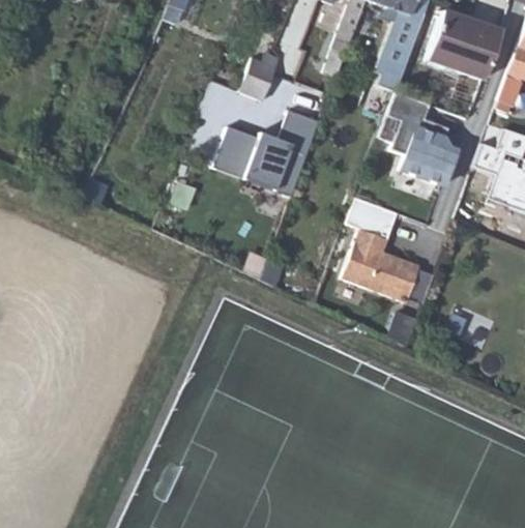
[(171,0),(170,6),(183,10),(186,0),(171,0)]
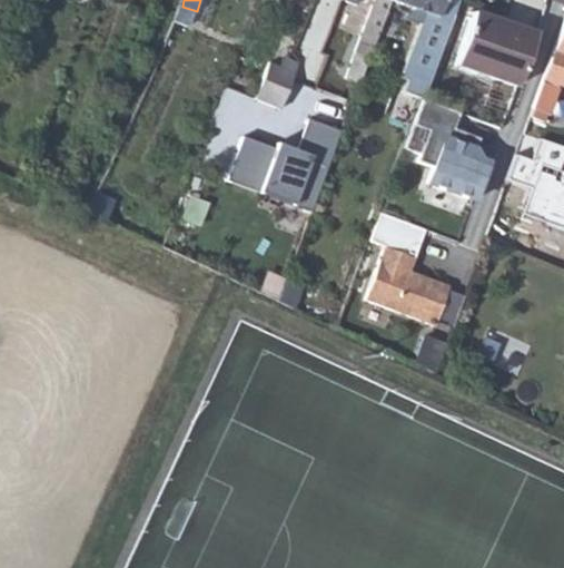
[(376,0),(349,78),(363,84),(392,0),(376,0)]
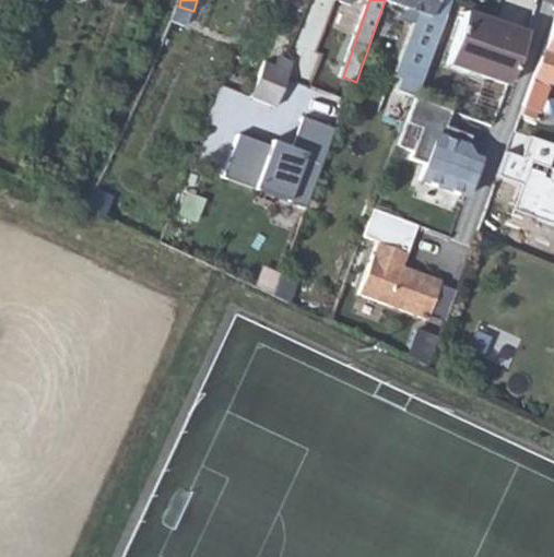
[(392,0),(434,14),(438,0),(392,0)]
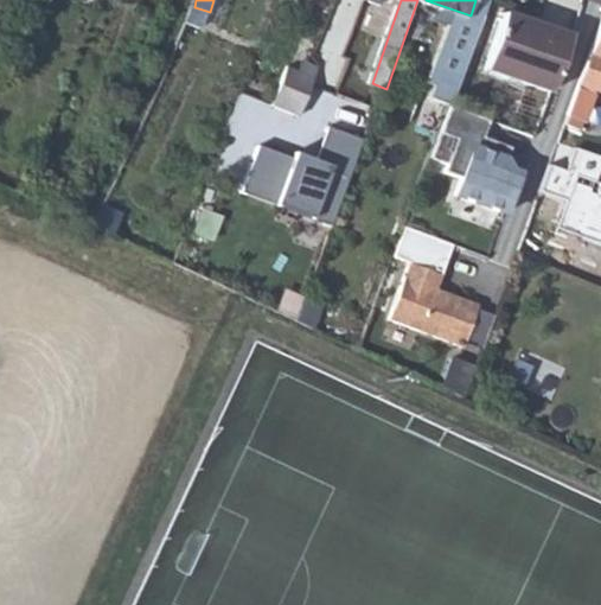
[(574,37),(506,12),(485,69),(552,94),(574,37)]
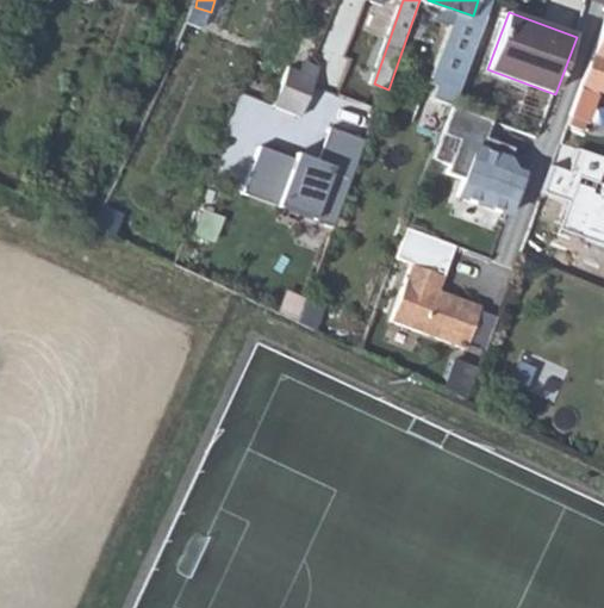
[(456,104),(466,76),(489,17),(481,13),(475,31),(467,28),(460,47),(453,45),(434,95),(456,104)]
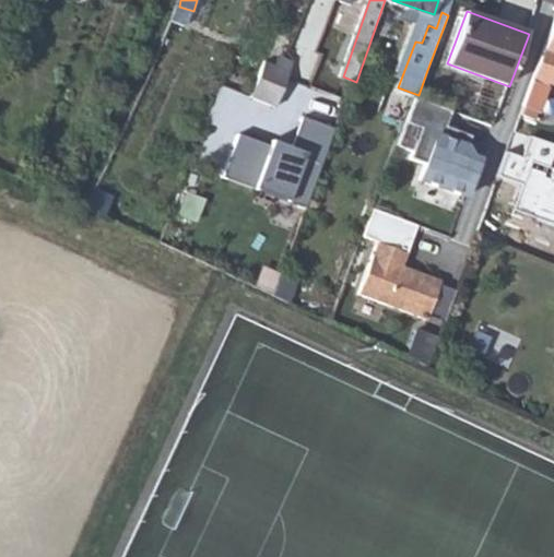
[(553,31),(547,47),(537,78),(537,79),(529,97),(527,104),(541,109),(552,81),(553,81),(553,31)]
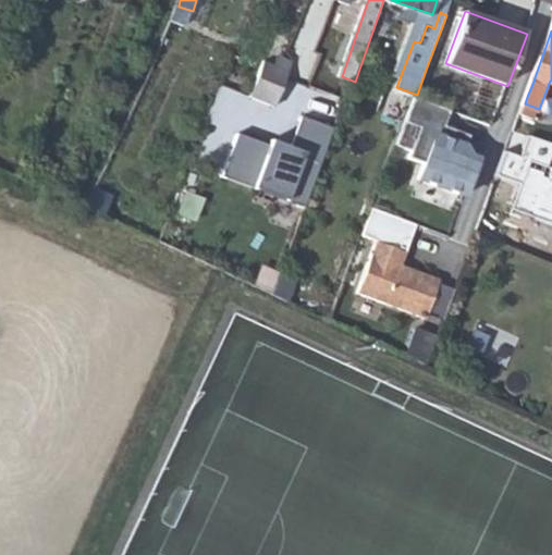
[(27,34),(24,40),(31,44),(34,37),(27,34)]
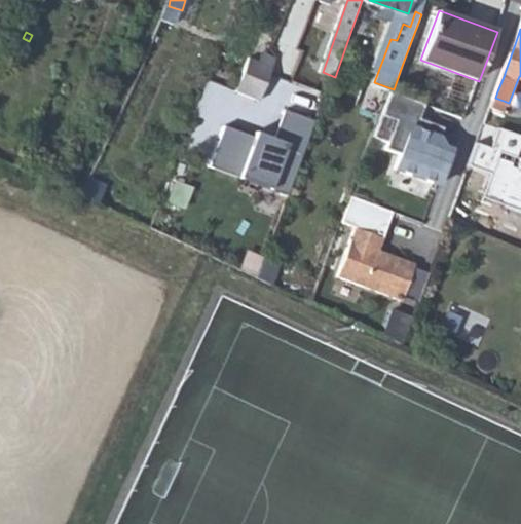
[(289,38),(282,58),(289,61),(293,49),(291,48),(294,40),(289,38)]
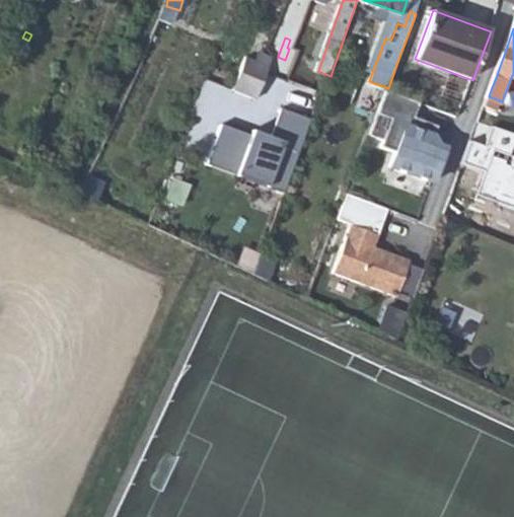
[(237,89),(261,98),(268,82),(275,65),(249,57),(237,89)]
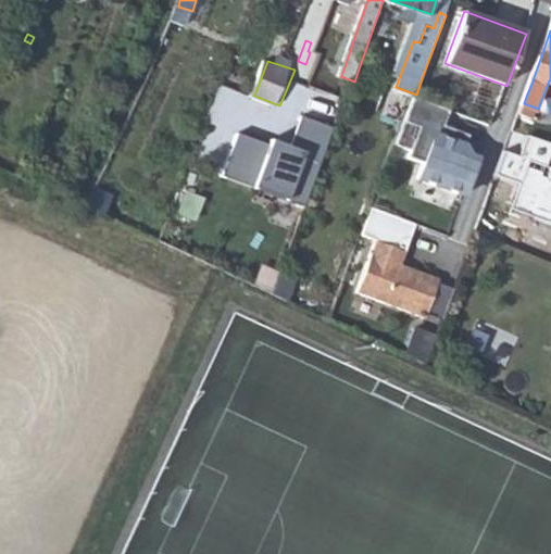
[(452,110),(415,97),(398,145),(413,150),(410,156),(426,163),(420,178),(465,196),(479,159),(472,155),(467,146),(471,135),(446,125),(452,110)]
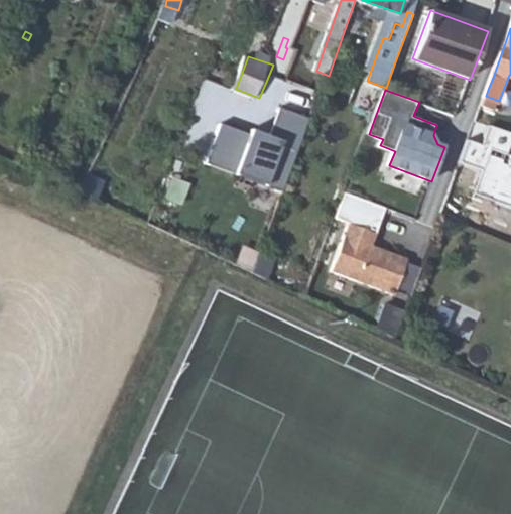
[(306,118),(286,111),(277,136),(253,127),(252,130),(227,121),(213,159),(282,183),(306,118)]
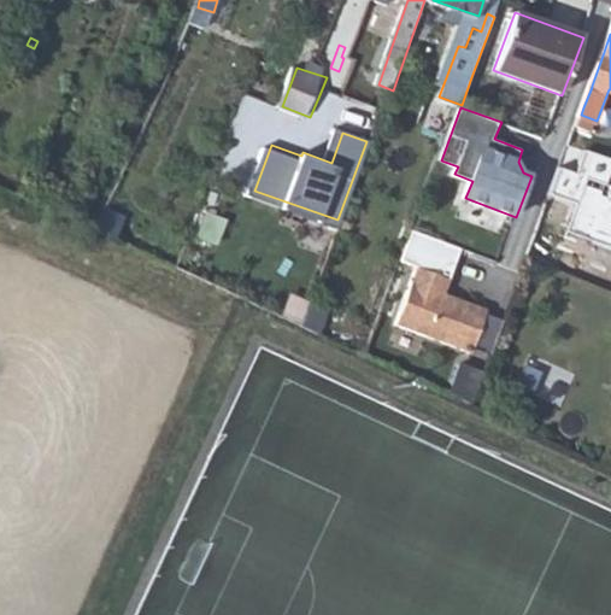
[(105,210),(93,229),(115,239),(123,218),(105,210)]
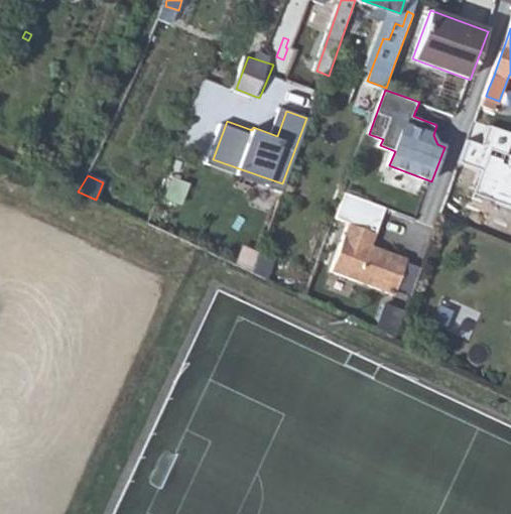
[(387,207),(347,191),(337,220),(351,225),(333,273),(395,296),(408,260),(381,250),(380,254),(371,251),(373,247),(387,207)]
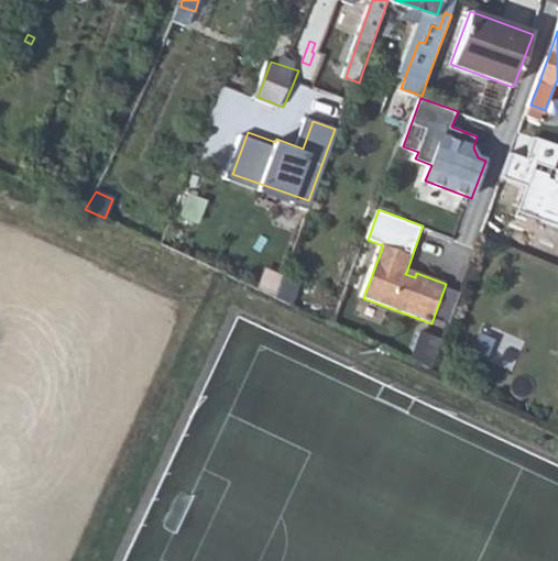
[(502,347),(492,373),(527,385),(536,360),(502,347)]
